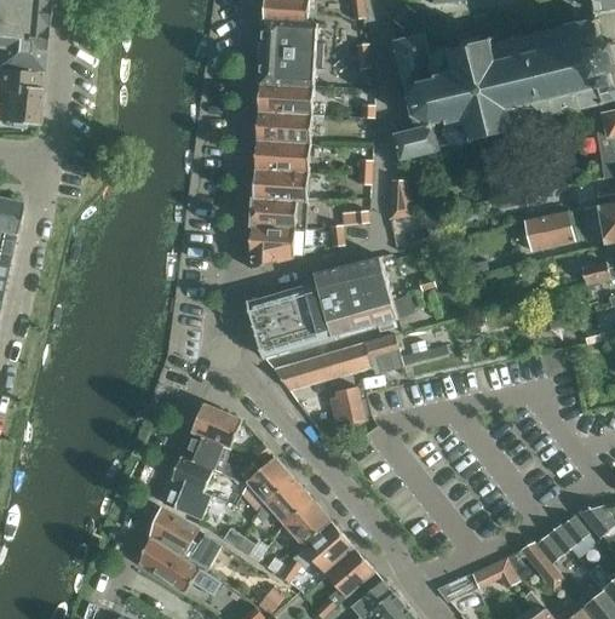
[(0,68),(29,72),(39,73),(46,0),(0,0),(0,68)]
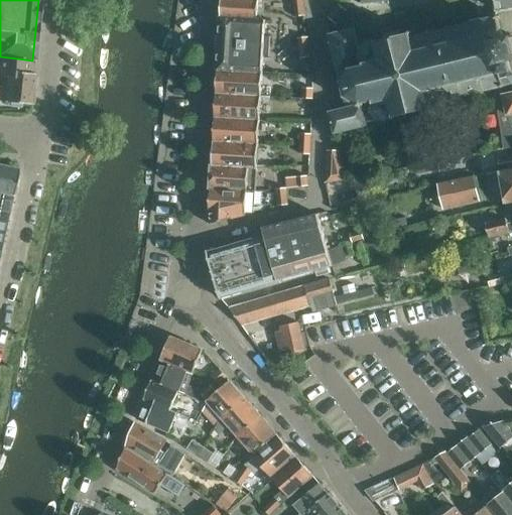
[(219,0),(218,16),(254,18),(254,0),(219,0)]
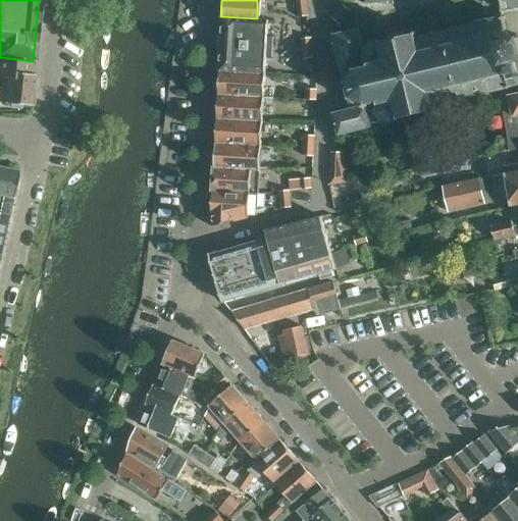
[(292,0),(295,16),(305,15),(302,0),(292,0)]
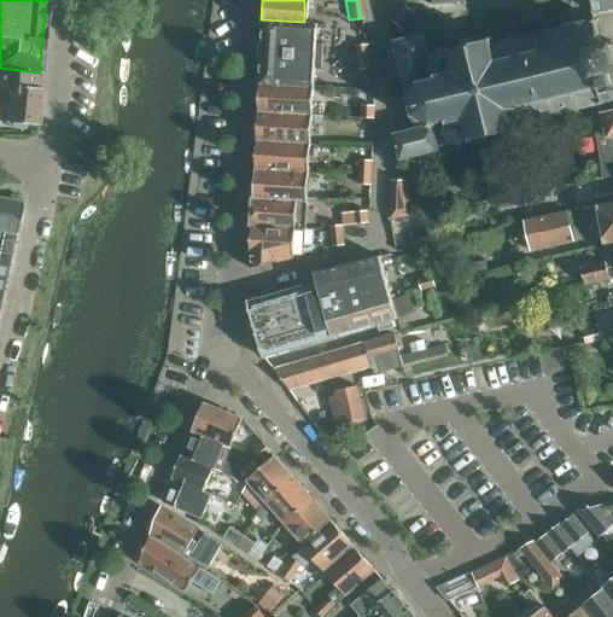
[(589,0),(591,13),(612,10),(612,0),(589,0)]
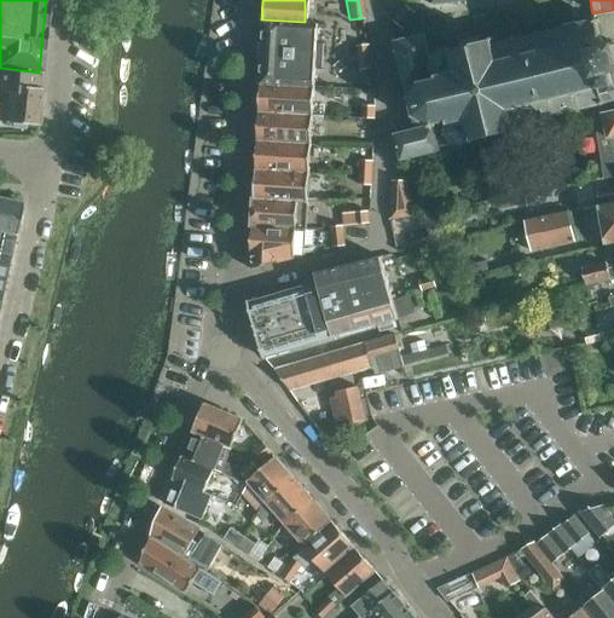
[(398,28),(410,11),(401,5),(388,21),(398,28)]
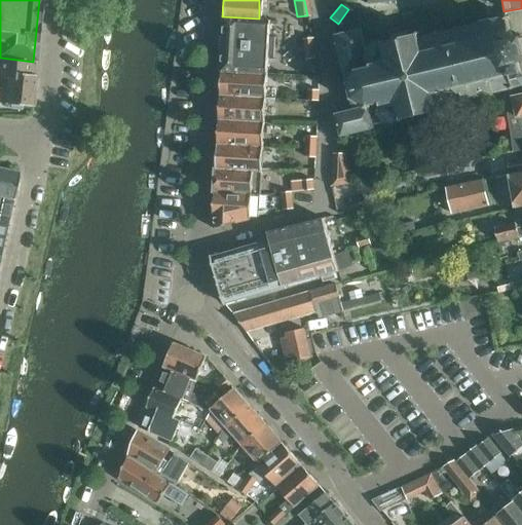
[(434,107),(501,90),(508,88),(508,89),(510,88),(519,85),(521,85),(521,79),(521,74),(519,71),(517,62),(521,60),(521,37),(520,38),(520,35),(516,36),(517,38),(511,40),(504,14),(416,37),(415,33),(404,36),(404,31),(388,34),(388,40),(379,42),(379,44),(371,42),(364,47),(363,48),(359,28),(331,35),(340,74),(341,74),(343,83),(345,82),(349,99),(348,100),(350,109),(332,113),(338,137),(371,128),(371,124),(381,121),(392,123),(398,118),(398,119),(408,117),(410,121),(424,118),(424,113),(435,111),(434,107)]
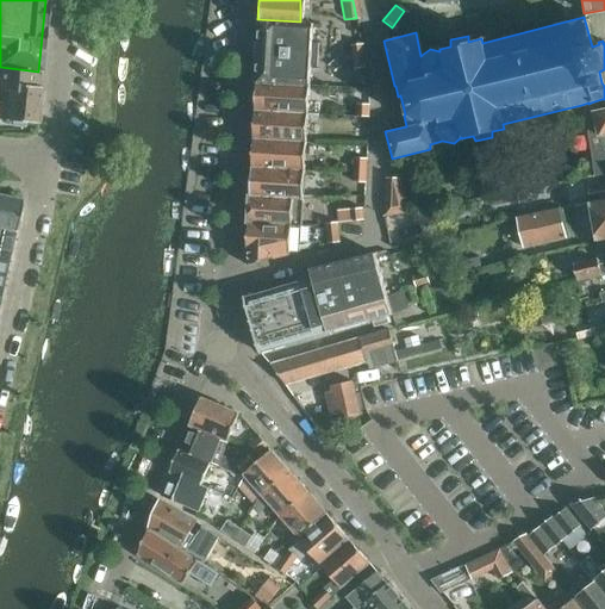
[(256,51),(307,54),(310,23),(300,22),(257,19),(256,51)]
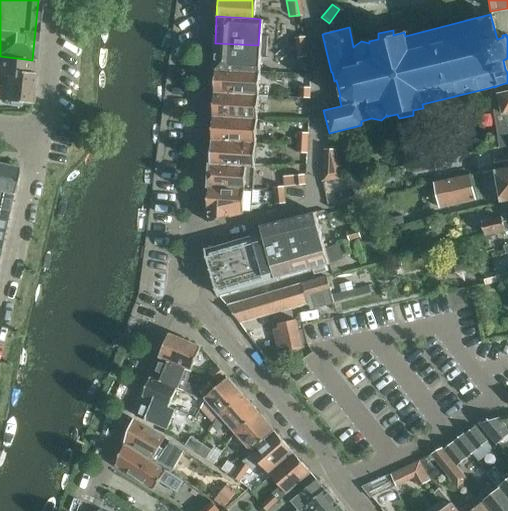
[(294,58),(305,56),(302,36),(292,38),(294,58)]
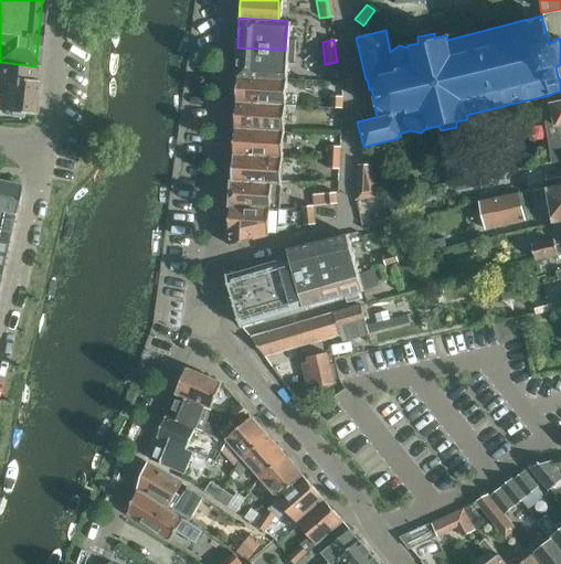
[(285,50),(237,48),(235,76),(284,80),(285,50)]
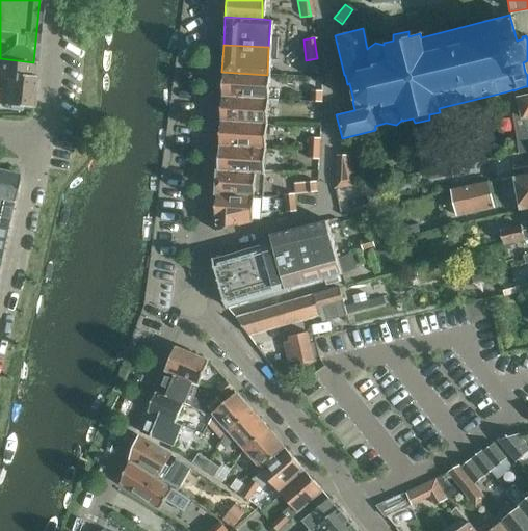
[(0,79),(4,80),(2,104),(29,107),(32,76),(24,75),(25,61),(0,58),(0,79)]
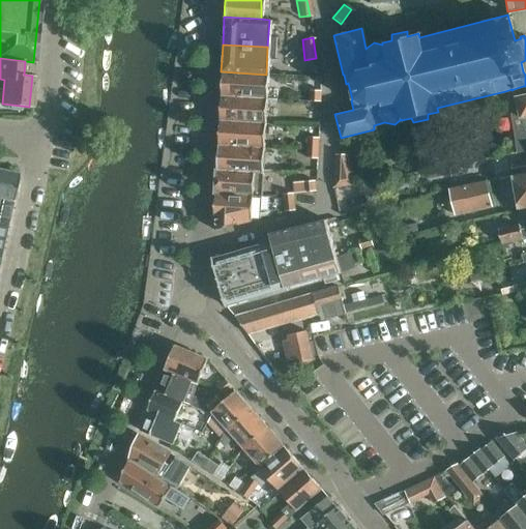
[(220,95),(264,97),(266,78),(271,79),(272,75),(266,75),(221,71),(220,95)]
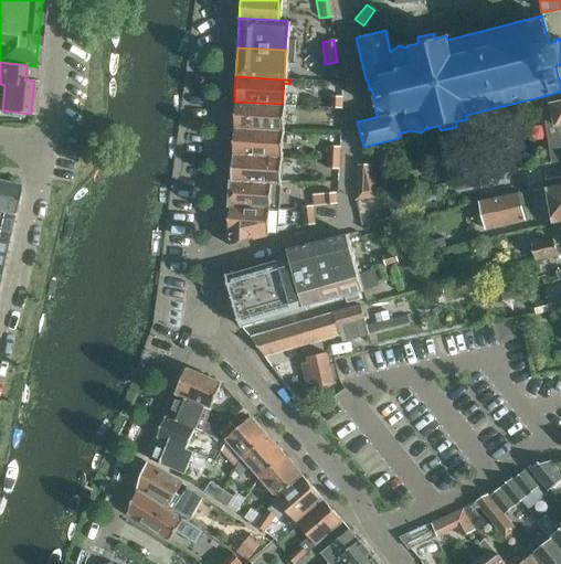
[(548,163),(560,160),(560,100),(558,92),(548,95),(546,96),(546,95),(539,97),(548,163)]
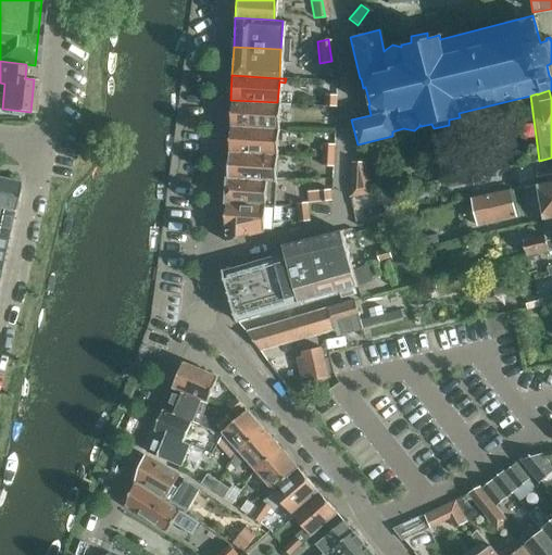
[(323,93),(323,104),(334,105),(334,95),(323,93)]
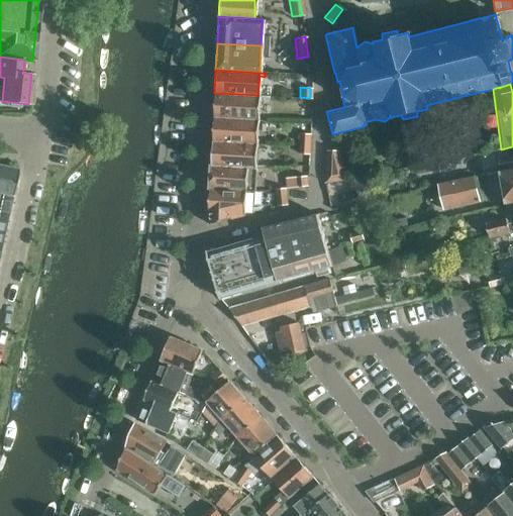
[(258,95),(214,93),(212,117),(257,120),(258,95)]
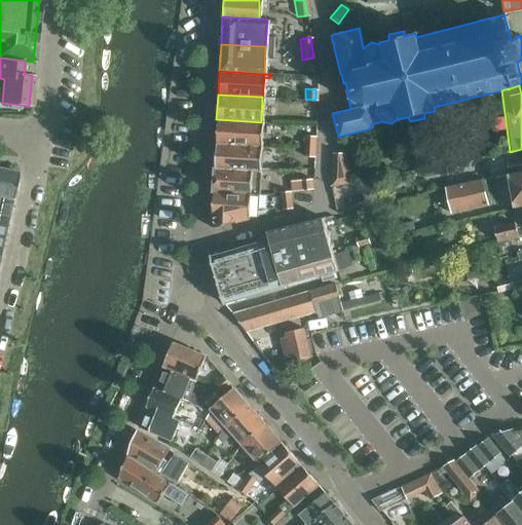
[(261,122),(216,119),(215,144),(260,146),(261,122)]
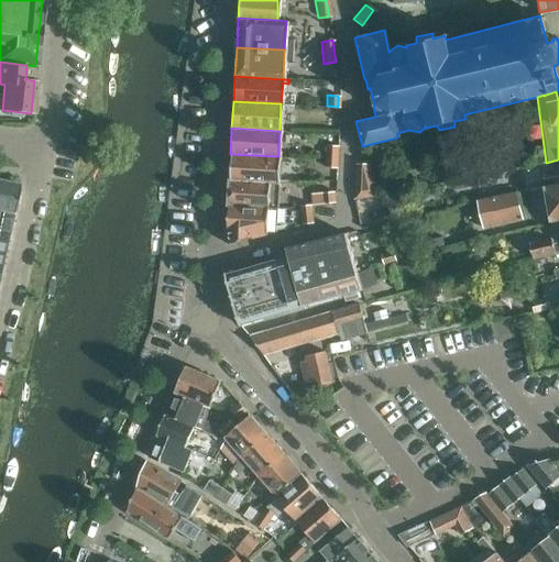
[(325,145),(324,156),(335,156),(336,145),(325,145)]
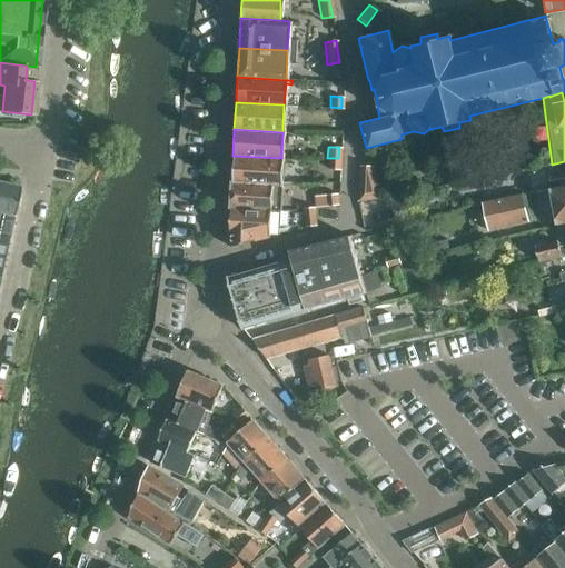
[(281,158),(233,156),(231,182),(279,185),(281,158)]
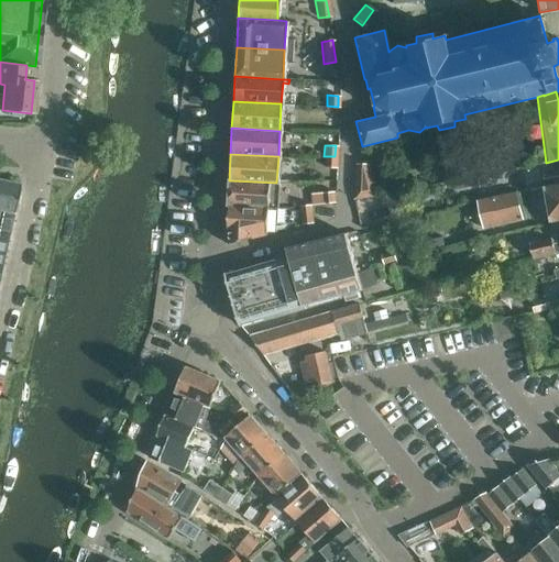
[(335,167),(335,156),(324,156),(324,167),(335,167)]
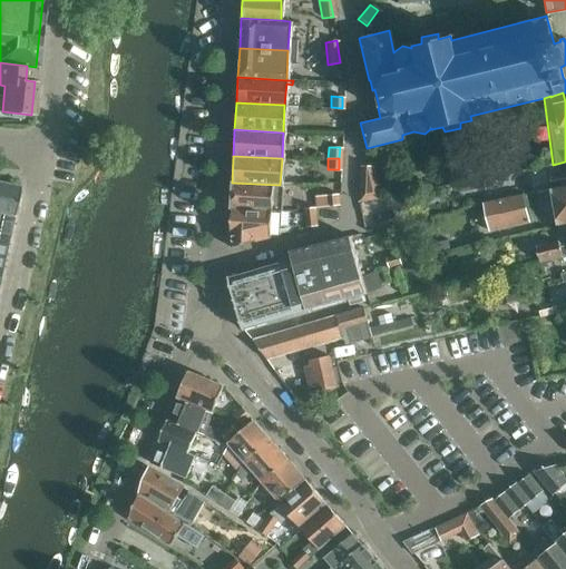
[(371,165),(358,165),(357,187),(374,182),(371,165)]
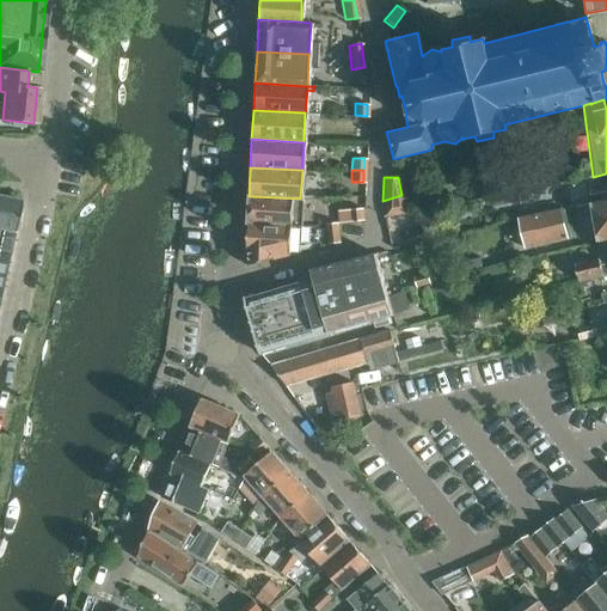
[(606,181),(588,184),(589,202),(588,202),(588,203),(606,200),(606,181)]
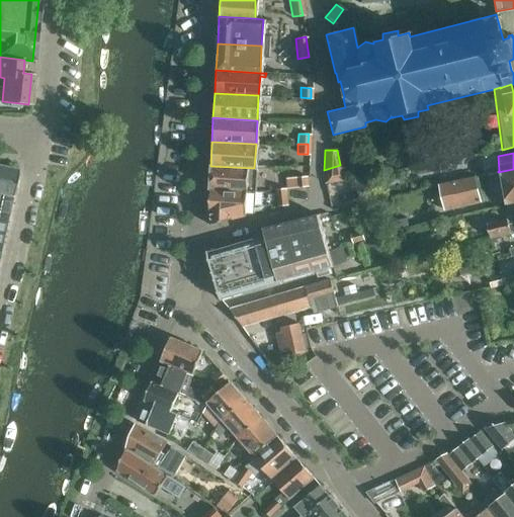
[(0,193),(9,195),(15,169),(0,165),(0,193)]
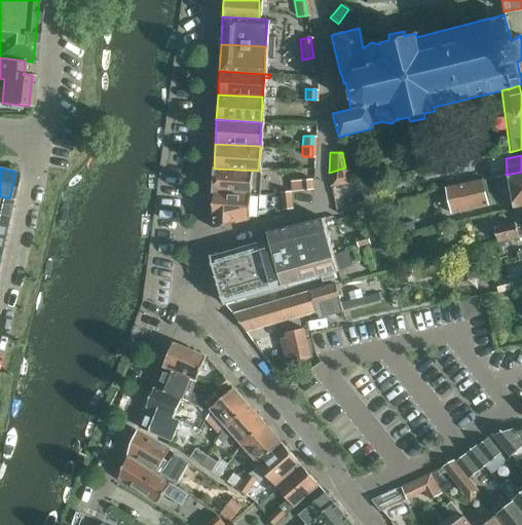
[(349,183),(345,167),(329,173),(329,187),(349,183)]
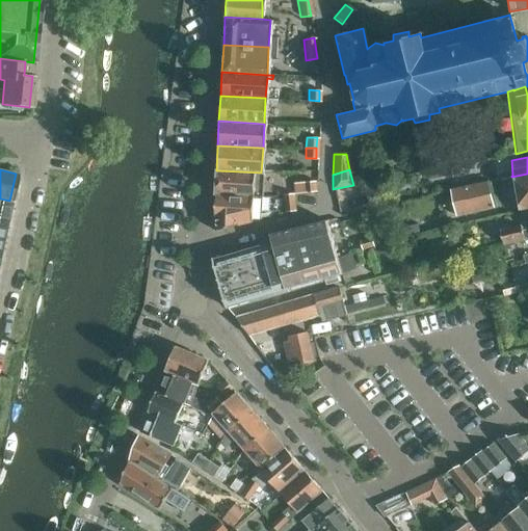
[(261,173),(216,170),(214,193),(260,196),(261,173)]
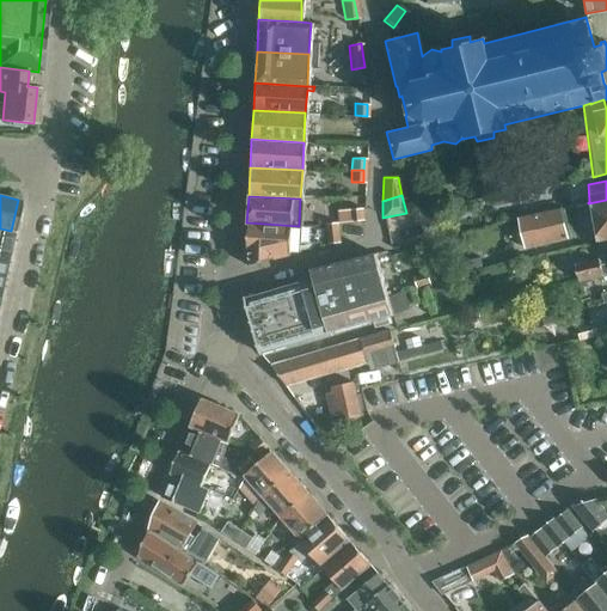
[(606,240),(606,200),(588,203),(594,242),(606,240)]
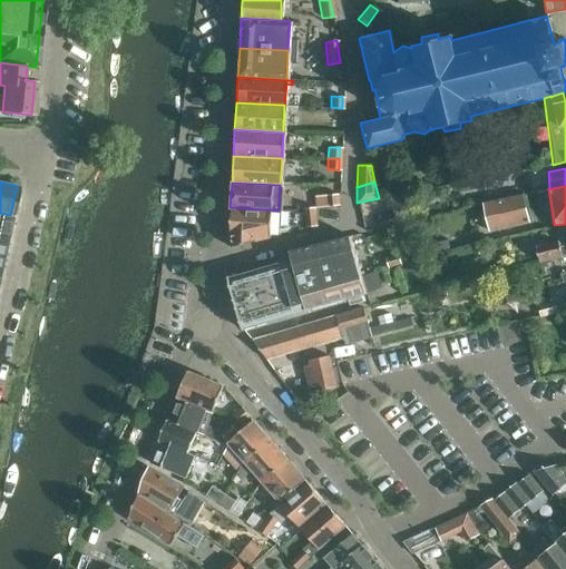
[(325,206),(337,205),(335,194),(324,194),(325,206)]
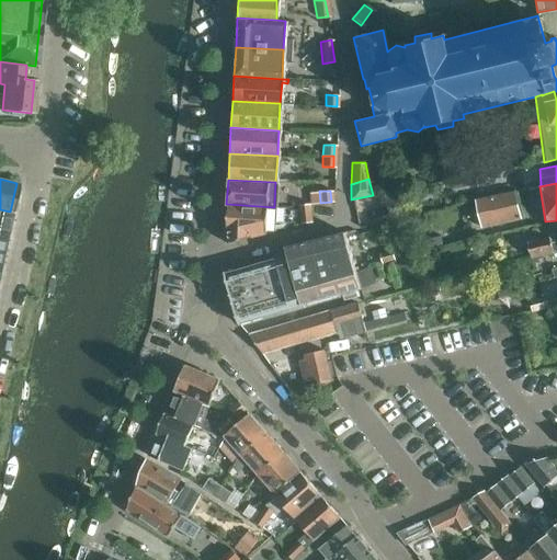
[(478,228),(519,219),(512,191),(473,198),(478,228)]
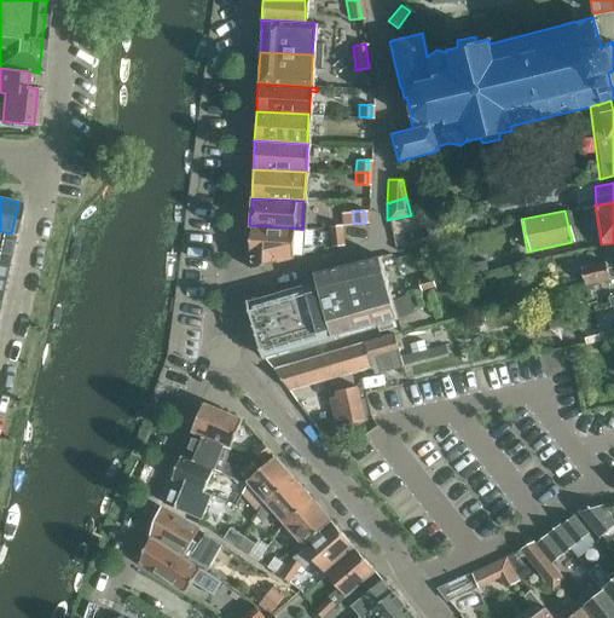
[(302,229),(249,225),(247,267),(301,255),(302,229)]
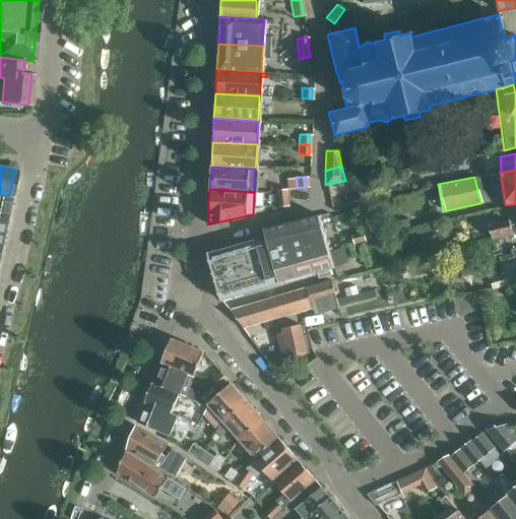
[(277,206),(287,205),(285,189),(275,190),(277,206)]
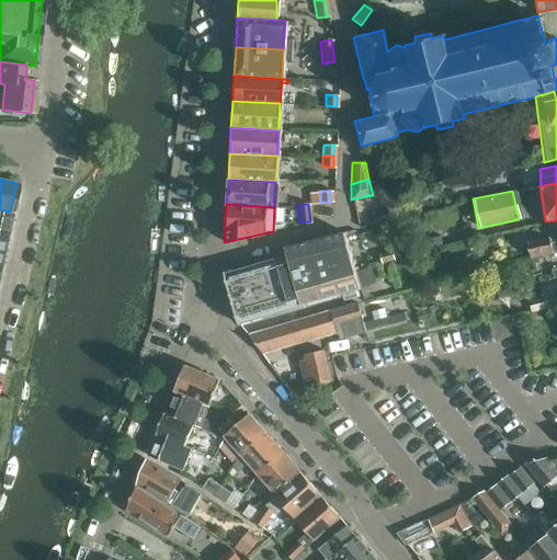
[(10,212),(0,209),(0,237),(4,239),(10,212)]
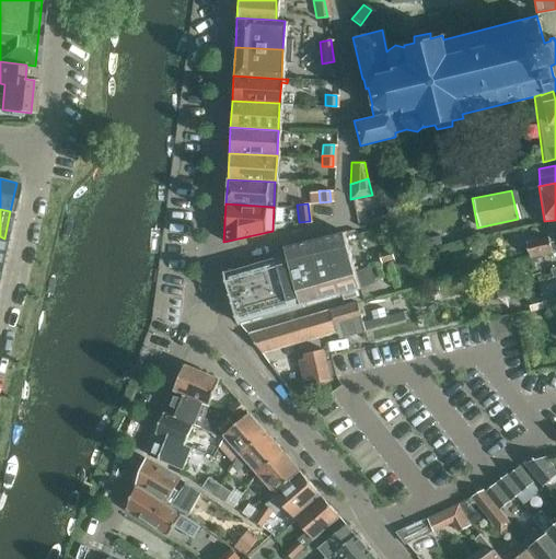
[(555,220),(555,223),(555,240),(547,242),(546,236),(524,242),(528,258),(555,251),(555,220)]
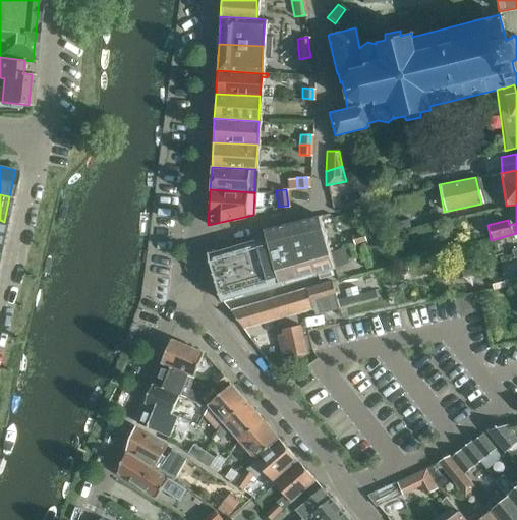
[(333,269),(332,267),(328,252),(318,215),(262,229),(265,236),(206,254),(219,301),(221,300),(225,304),(233,302),(232,297),(333,269)]
